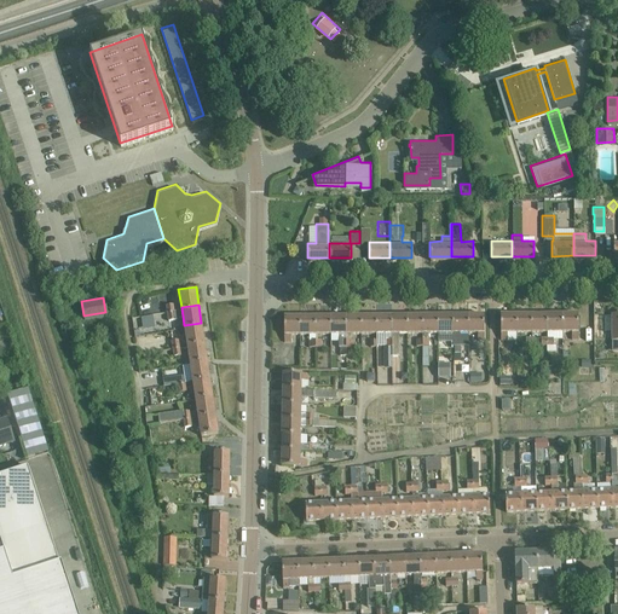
[(133,325),(152,323),(151,311),(132,313),(133,325)]
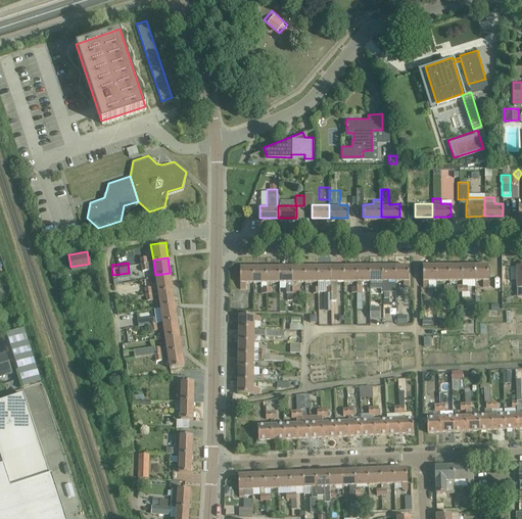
[(369,286),(382,285),(382,263),(369,264),(369,278),(369,286)]
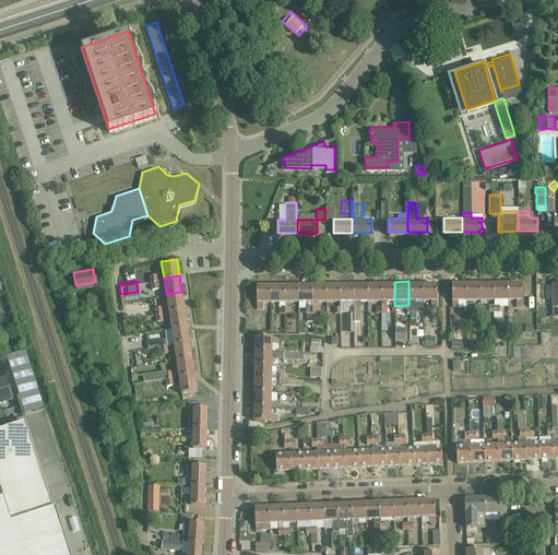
[(415,297),(422,297),(422,281),(408,281),(408,305),(408,325),(417,325),(416,309),(415,309),(415,297)]
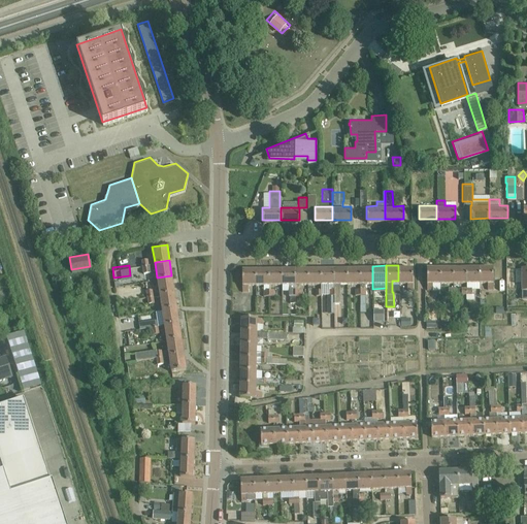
[(413,287),(412,265),(398,265),(398,281),(406,281),(406,287),(413,287)]
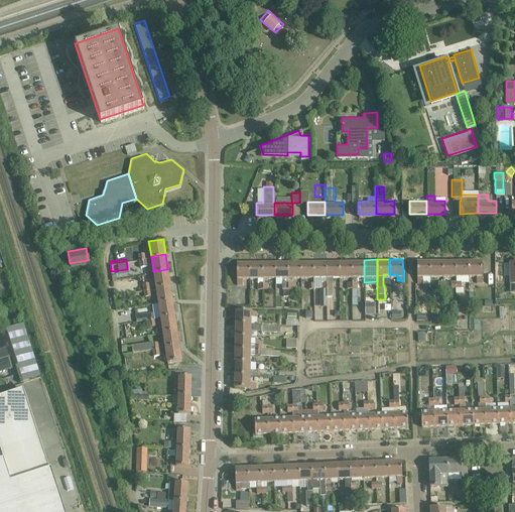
[(421,274),(429,274),(429,259),(416,259),(416,280),(421,280),(421,274)]
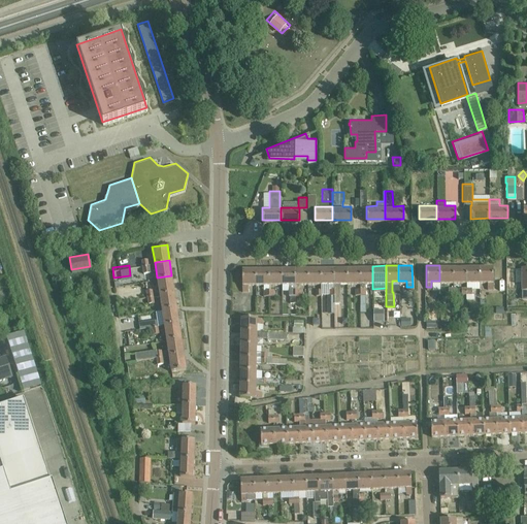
[(439,281),(453,281),(453,265),(439,265),(439,281)]
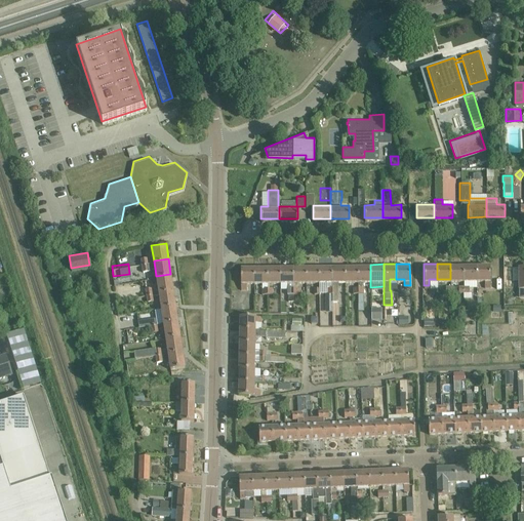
[(450,279),(462,279),(462,264),(450,264),(450,279)]
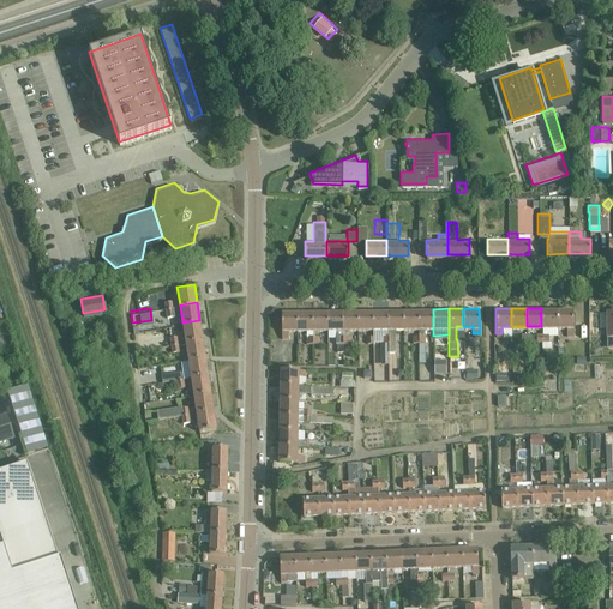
[(541,326),(557,326),(557,308),(541,308),(541,326)]
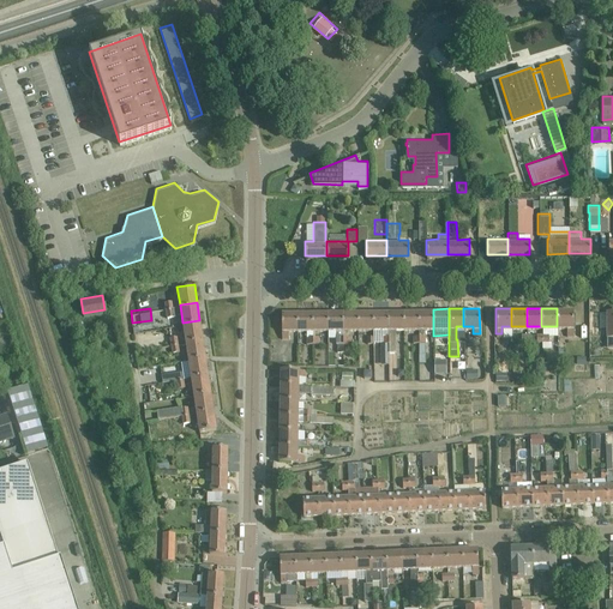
[(572,333),(572,320),(572,308),(557,308),(557,326),(566,326),(566,333),(572,333)]
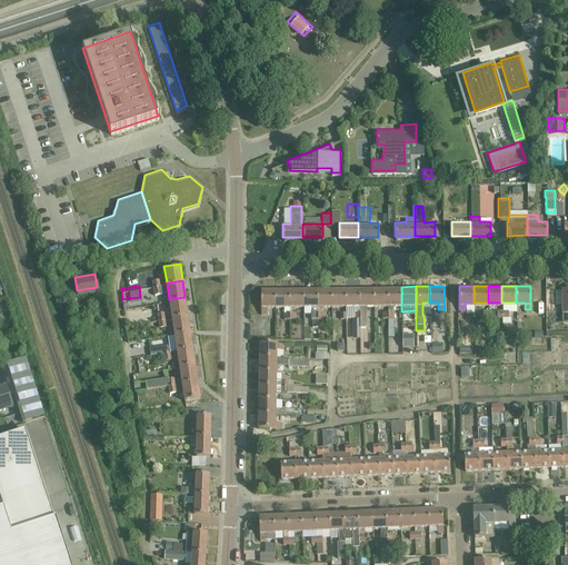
[(289,316),(289,309),(289,304),(289,287),(275,288),(275,305),(284,304),(284,316),(289,316)]
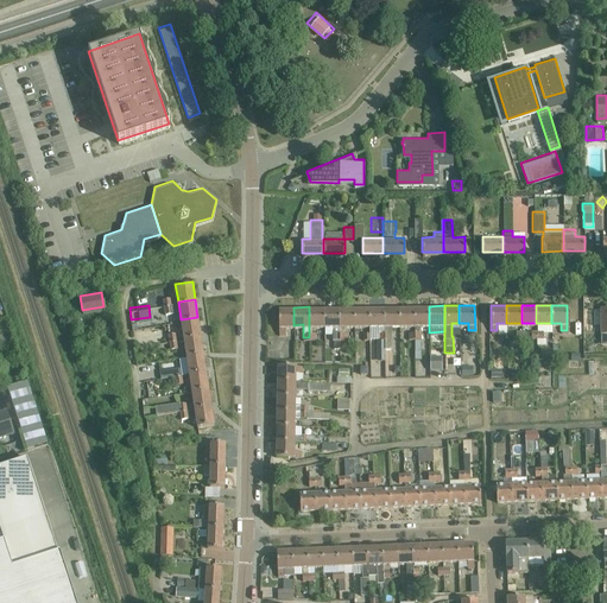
[(309,324),(323,324),(323,306),(309,306),(309,324)]
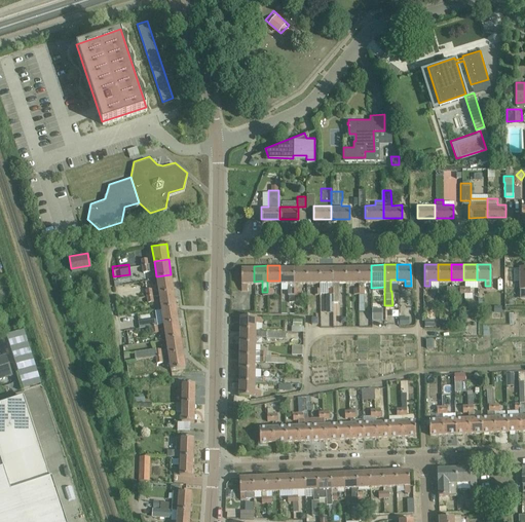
[(294,292),(294,286),(294,281),(293,265),(279,265),(279,281),(287,281),(287,292),(288,292),(288,299),(294,299),(294,292)]
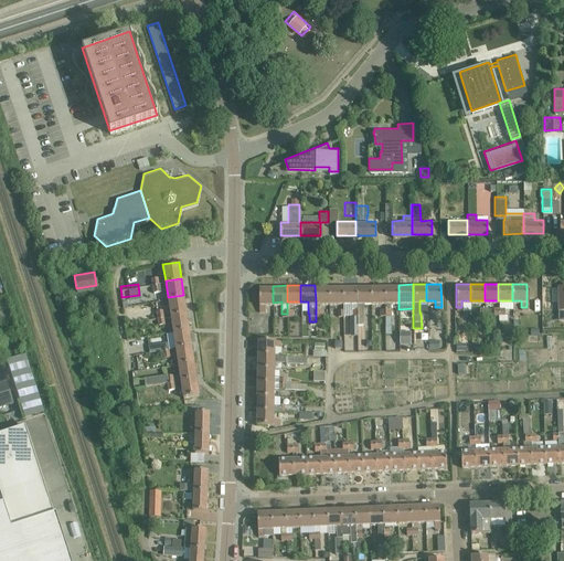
[(320,302),(329,302),(329,285),(315,285),(316,302),(320,302)]
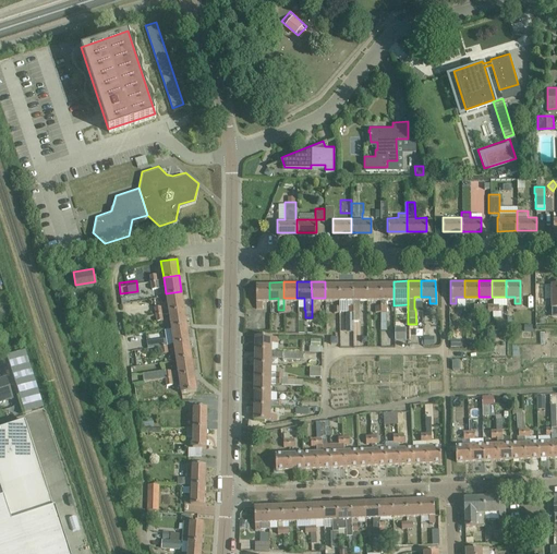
[(325,298),(338,298),(338,281),(325,281),(325,298)]
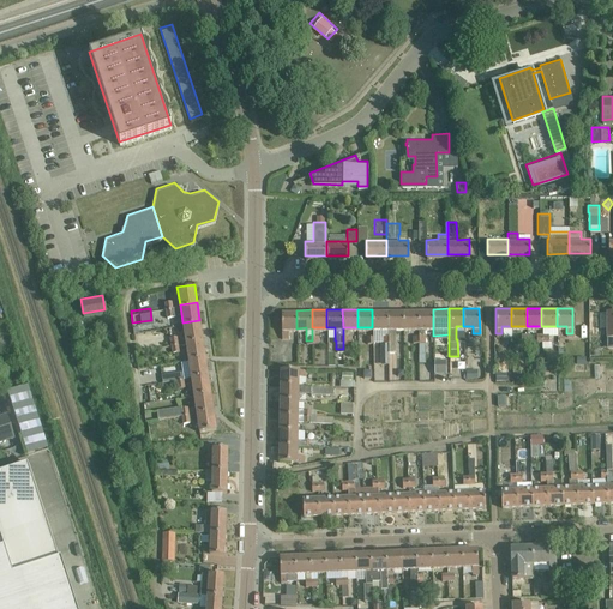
[(372,327),(388,327),(388,309),(372,309),(372,327)]
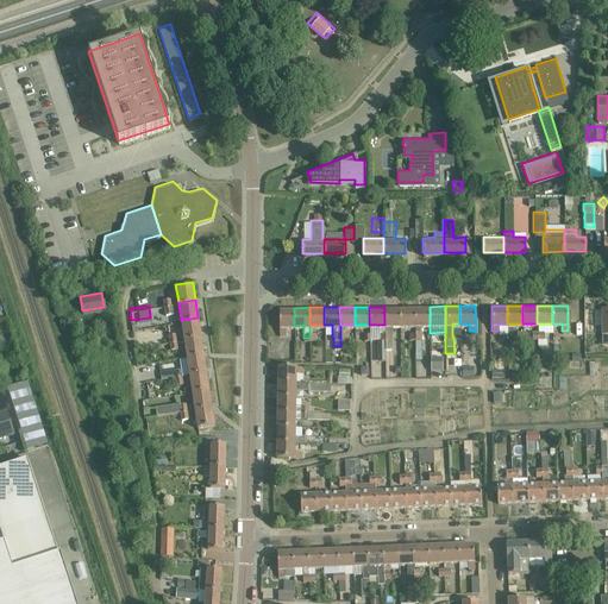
[(392,325),(400,325),(400,307),(384,307),(384,325),(384,331),(384,347),(393,347),(392,325)]
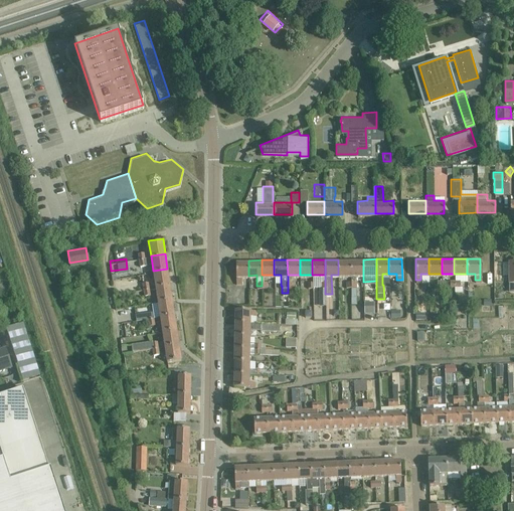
[(338,275),(350,275),(350,260),(338,260),(338,275)]
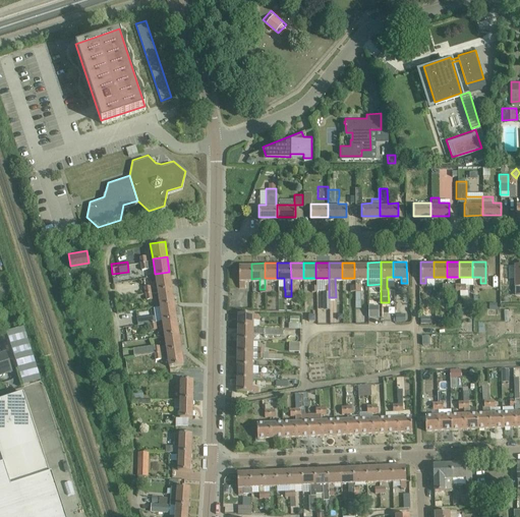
[(354,278),(367,277),(367,263),(354,263),(354,278)]
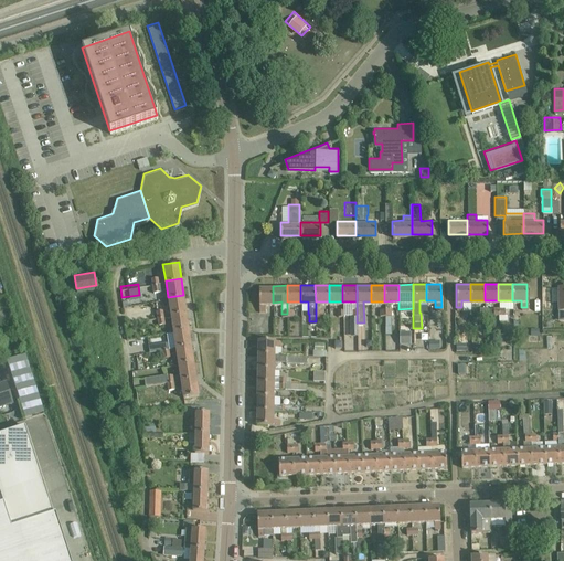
[(264,303),(273,303),(273,286),(258,286),(258,309),(265,309),(264,303)]
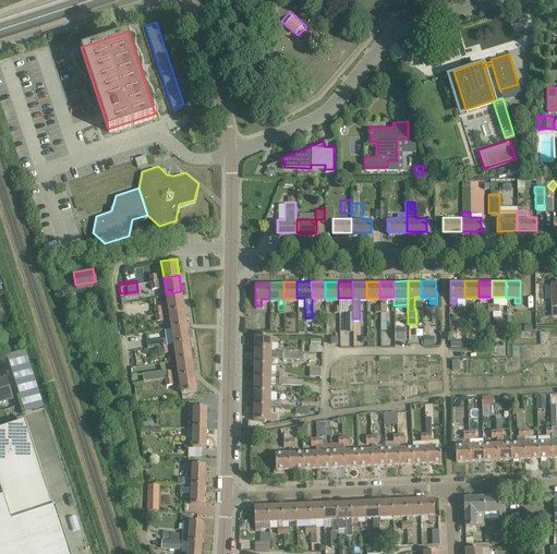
[(183,306),(181,291),(166,293),(168,310),(183,306)]
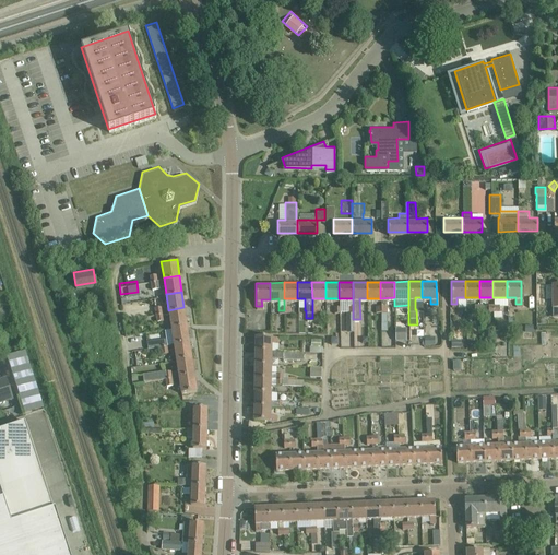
[(170,326),(186,323),(183,307),(168,310),(170,326)]
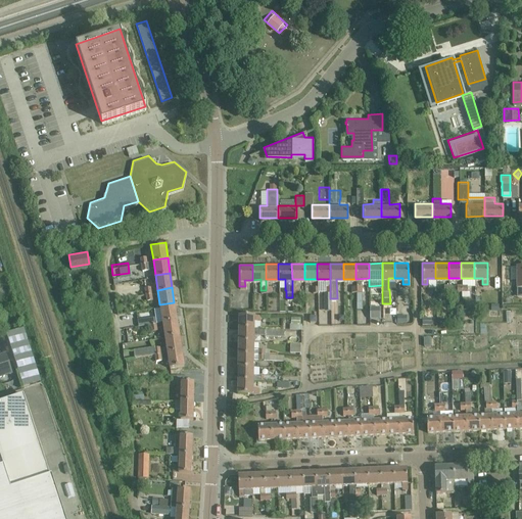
[(162,320),(177,318),(174,302),(159,304),(162,320)]
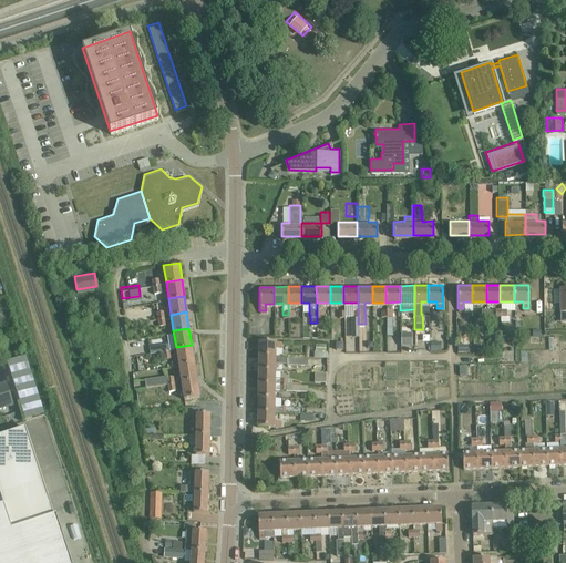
[(400,329),(400,341),(411,341),(411,329),(400,329)]
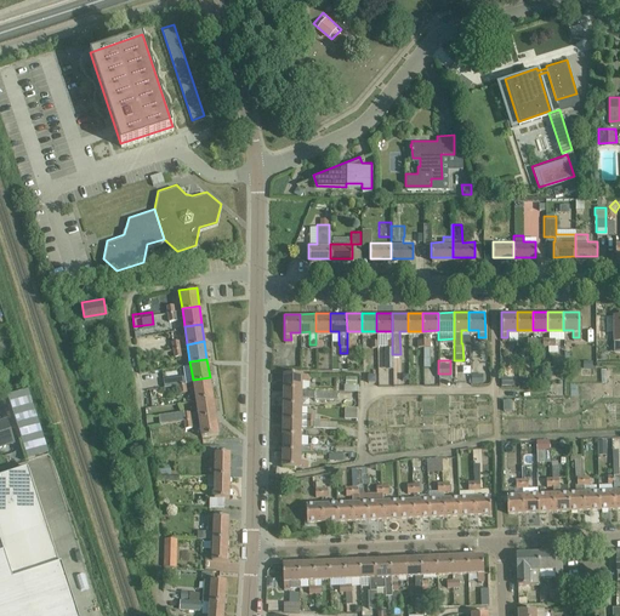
[(470,370),(470,381),(481,381),(481,370),(470,370)]
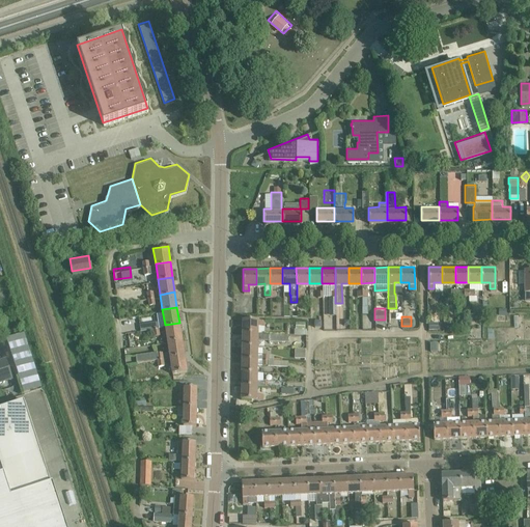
[(263,323),(263,317),(242,317),(242,331),(257,331),(257,323),(263,323)]
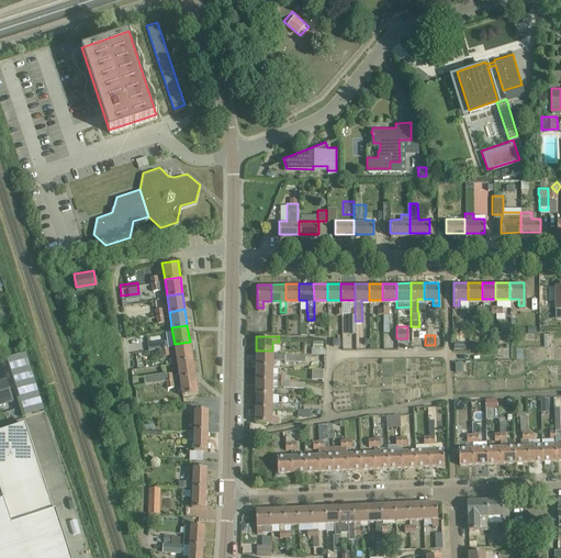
[(164,338),(147,341),(148,347),(160,346),(167,345),(167,344),(166,337),(164,338)]
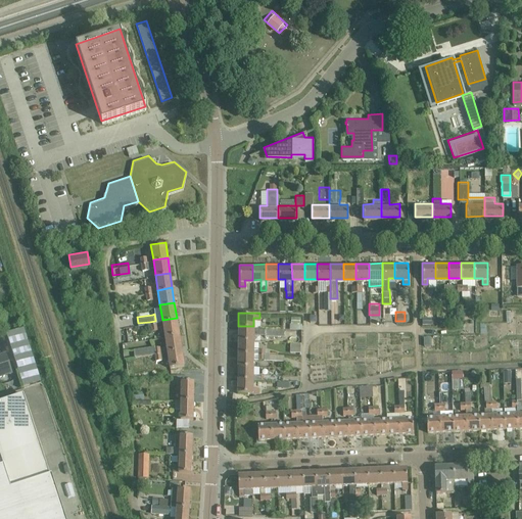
[(301,327),(301,321),(298,321),(299,315),(290,315),(290,321),(289,321),(289,327),(301,327)]
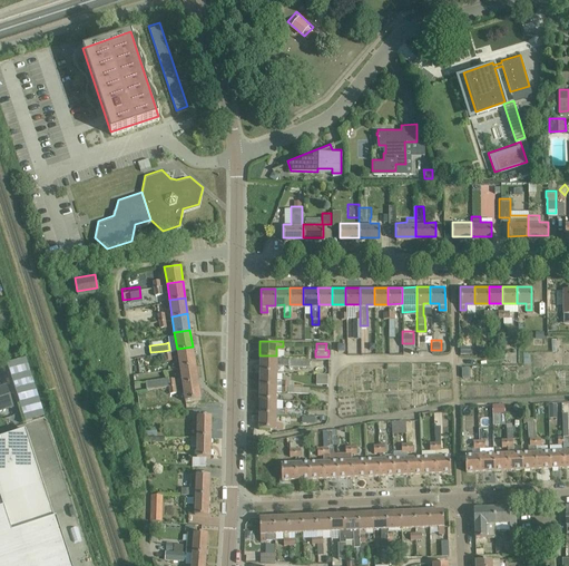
[(195,363),(193,347),(177,349),(179,366),(195,363)]
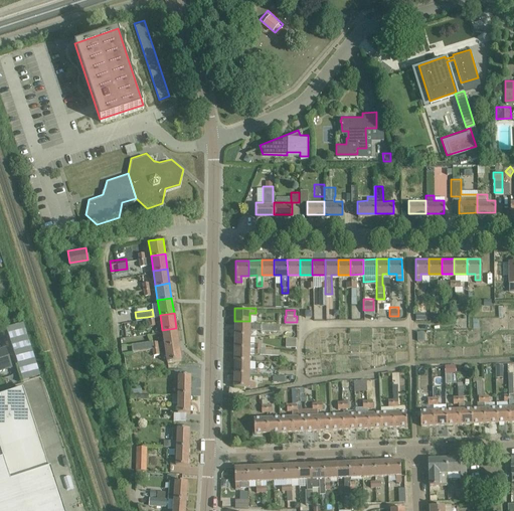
[(37,373),(23,319),(4,324),(19,378),(37,373)]
